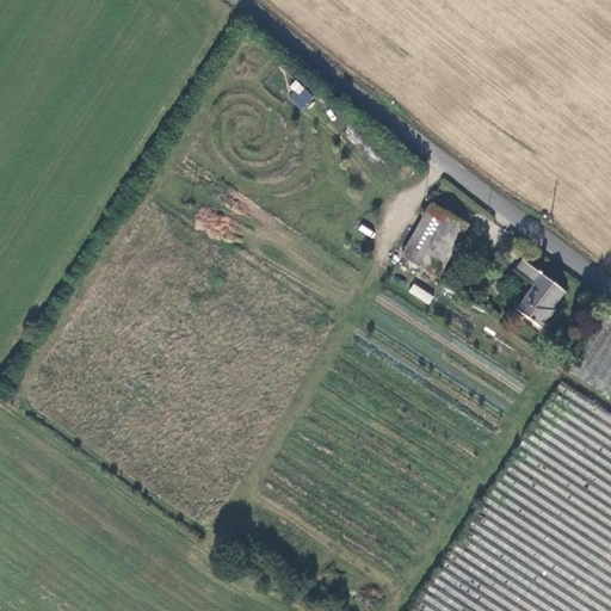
[(285,96),(303,110),(314,96),(297,82),(285,96)]
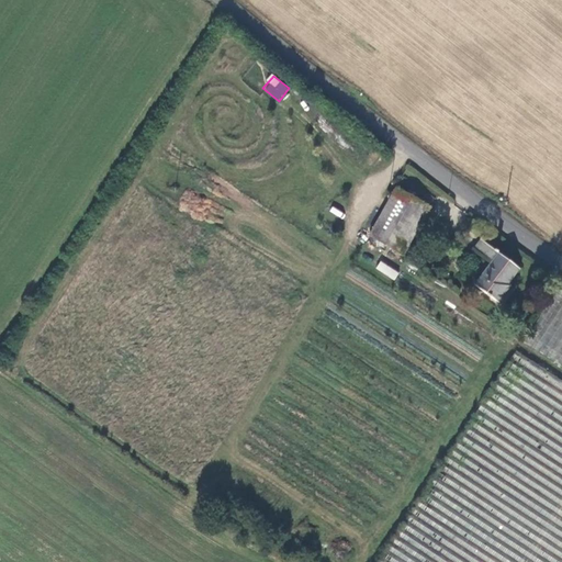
[(369,236),(384,245),(409,197),(395,189),(369,236)]
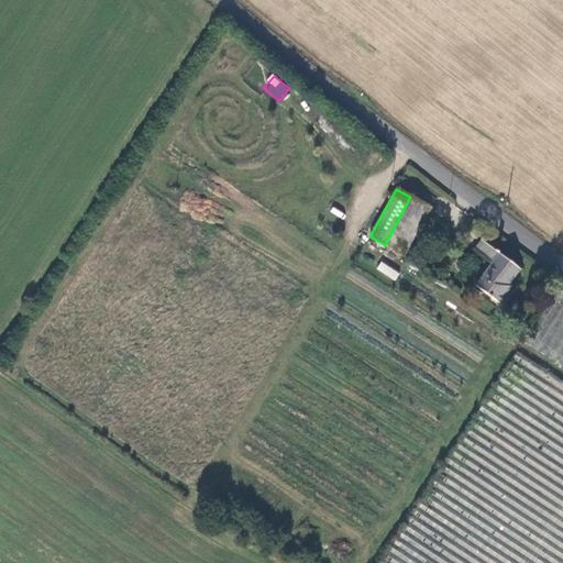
[(431,209),(410,197),(385,245),(405,257),(431,209)]
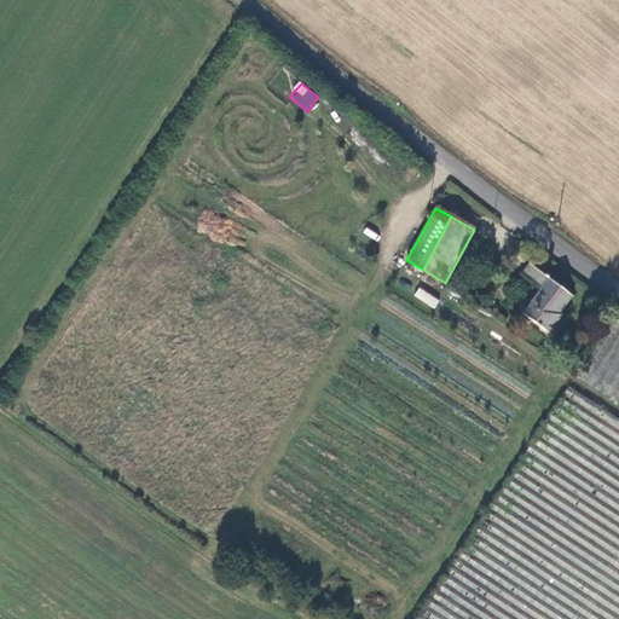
[(573,295),(530,264),(521,275),(542,290),(522,314),(549,334),(562,316),(560,313),(573,295)]
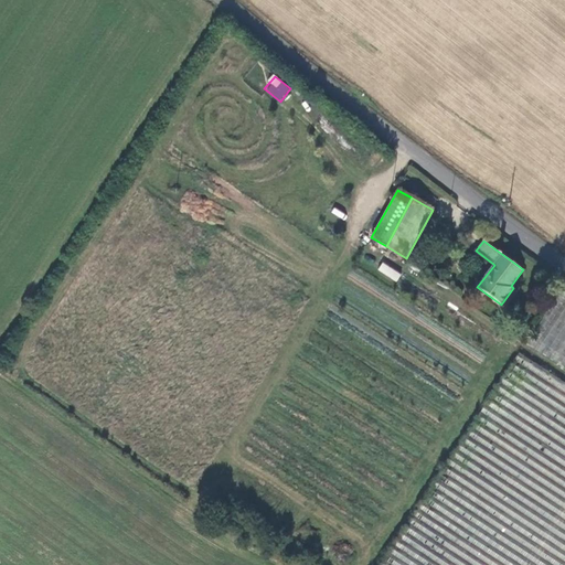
[(396,283),(402,274),(382,262),(377,269),(396,283)]
